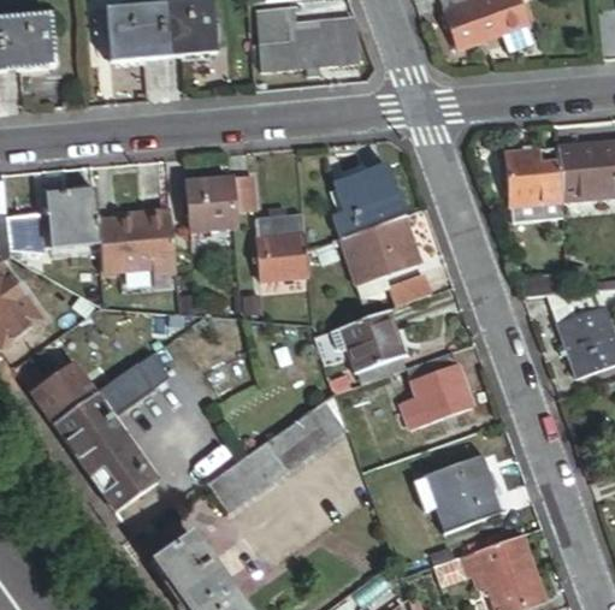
[(88,0),(88,58),(104,58),(104,0),(88,0)]
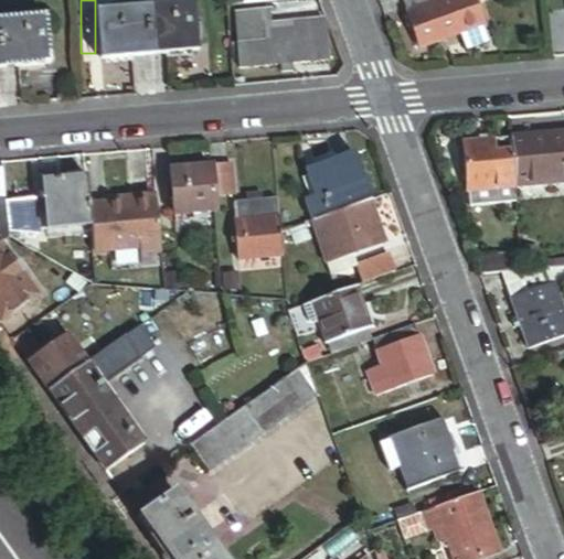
[(182,0),(146,3),(150,51),(199,46),(194,0),(182,0)]
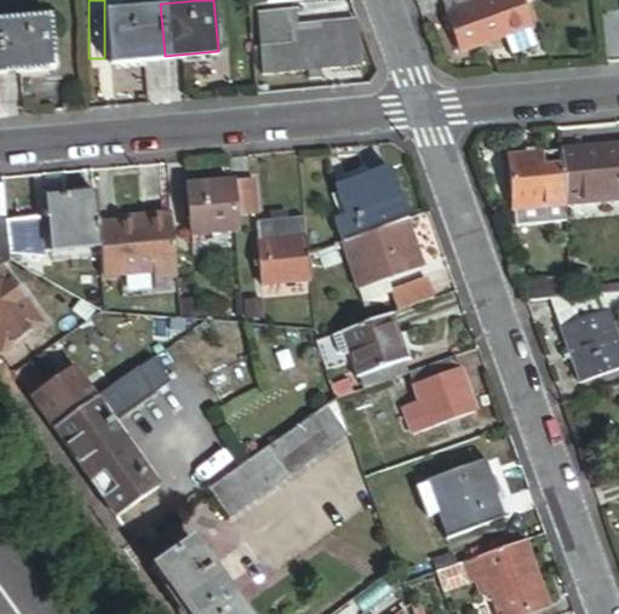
[(265,0),(257,1),(259,27),(296,24),(293,0),(265,0)]
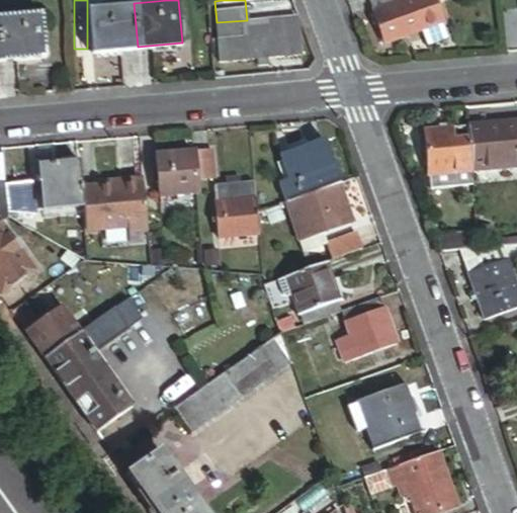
[(369,0),(373,9),(386,4),(384,0),(369,0)]
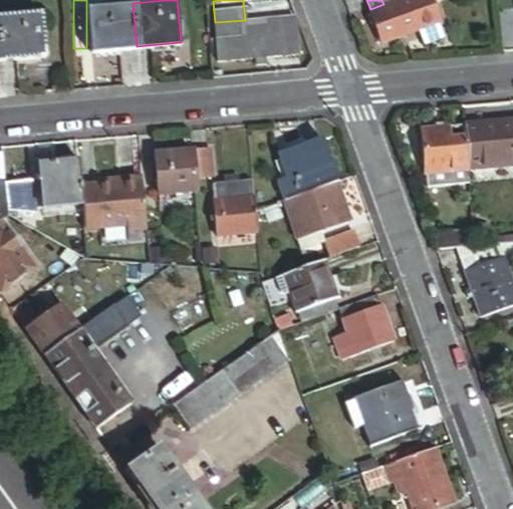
[(383,4),(370,9),(381,40),(418,27),(412,9),(409,0),(396,0),(383,4)]
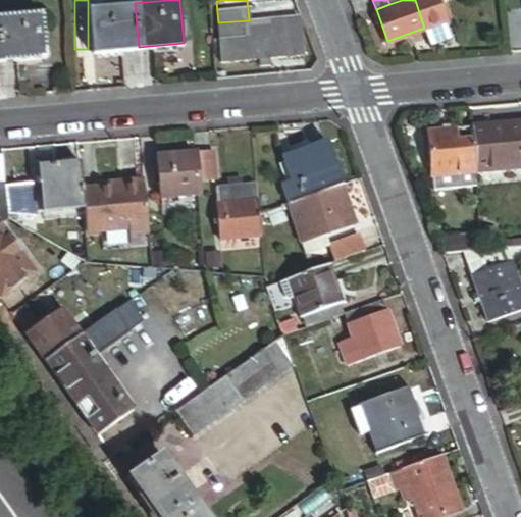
[(415,0),(418,9),(438,2),(437,0),(415,0)]
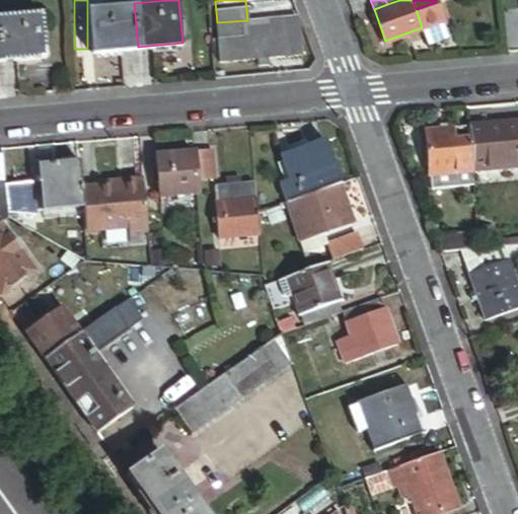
[(416,9),(422,27),(443,19),(436,2),(416,9)]
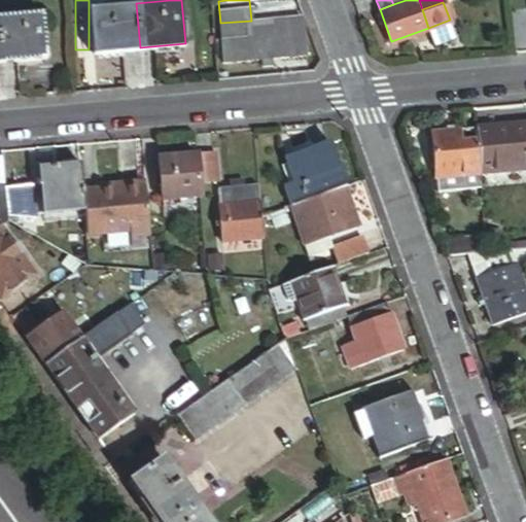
[(140,47),(136,3),(93,7),(97,51),(140,47)]
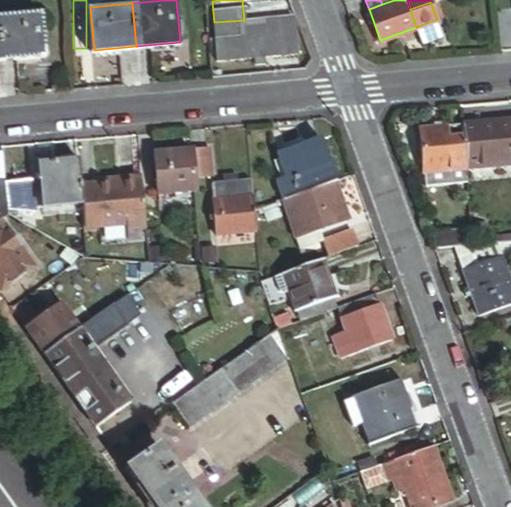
[(42,11),(0,15),(0,26),(3,58),(46,54),(42,11)]
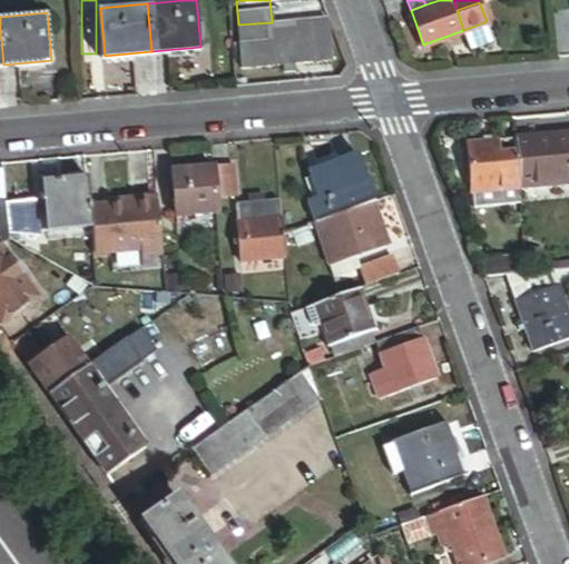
[(294,22),(295,27),(296,37),(329,35),(327,19),(294,22)]
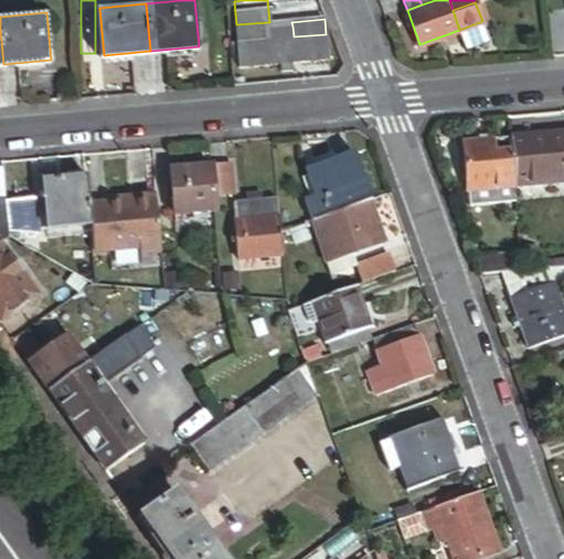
[(269,22),(236,24),(238,42),(270,39),(269,29),(269,22)]
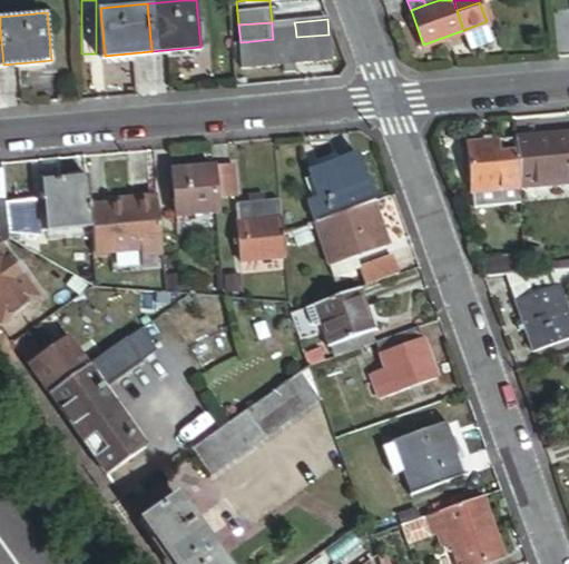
[(295,27),(272,29),(273,39),(296,37),(295,27)]
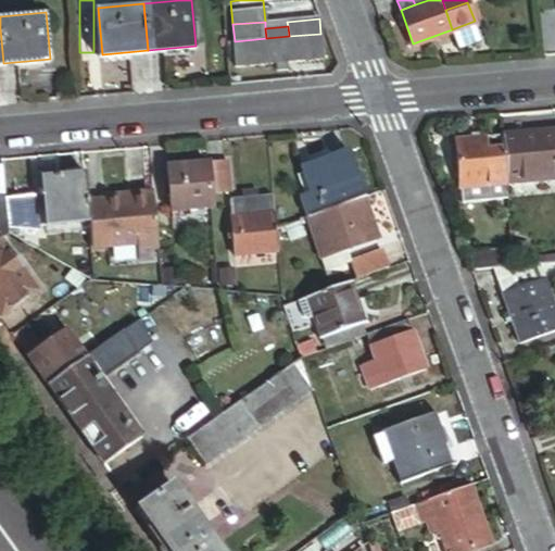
[(266,38),(235,41),(236,63),(277,60),(299,58),(323,55),(320,34),(289,36),(266,38)]
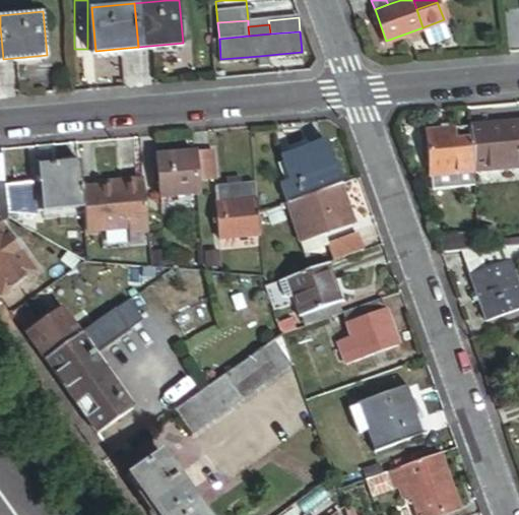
[(279,54),(259,56),(260,63),(279,61),(279,54)]
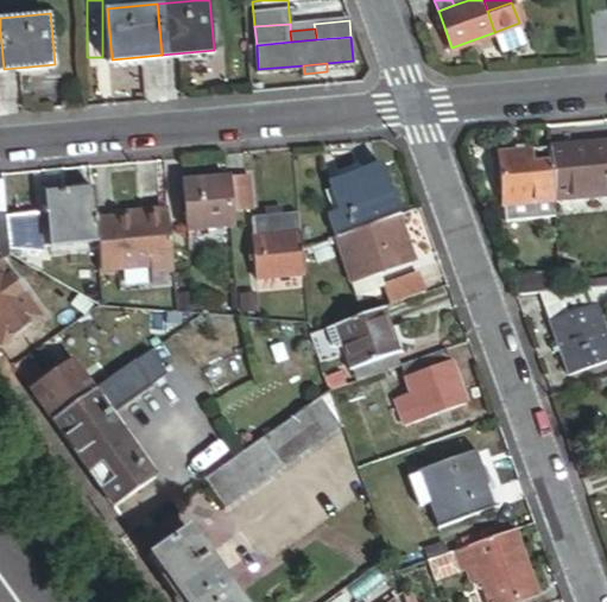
[(606,141),(560,145),(561,157),(606,152),(606,141)]
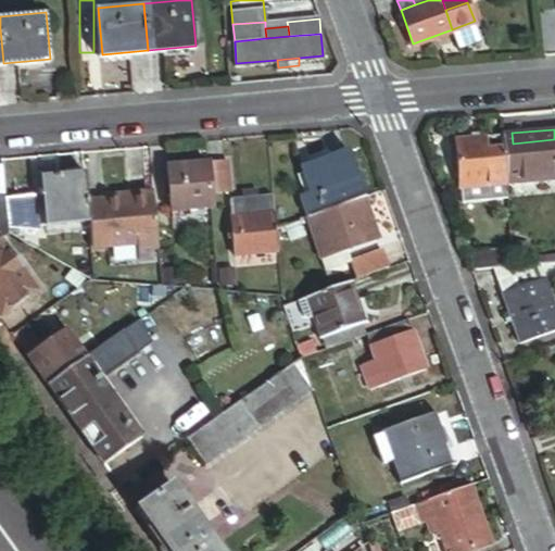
[(512,133),(502,134),(503,138),(506,178),(554,174),(554,161),(514,165),(513,143),(512,133)]
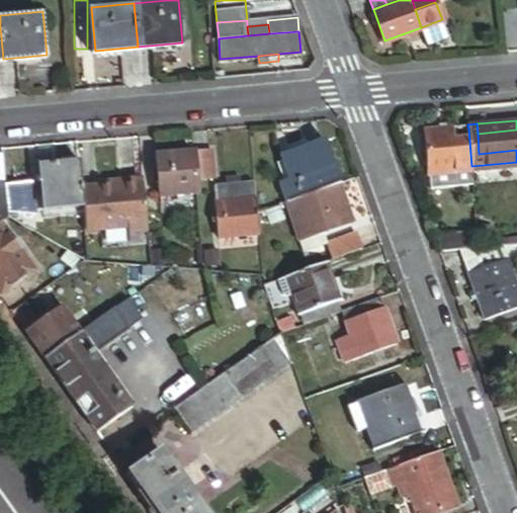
[(471,166),(468,129),(437,132),(438,137),(426,138),(429,170),(471,166)]
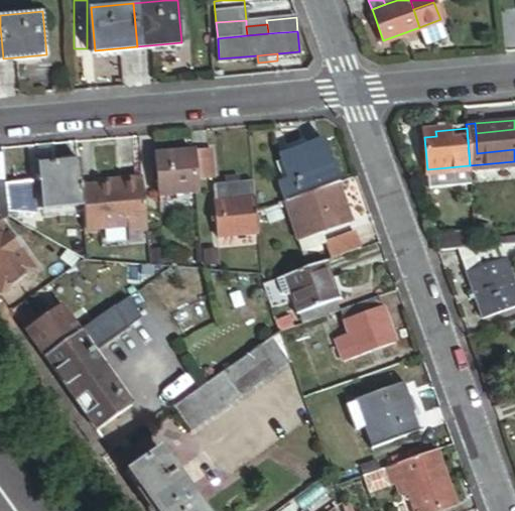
[(477,153),(514,149),(514,129),(476,133),(477,153)]
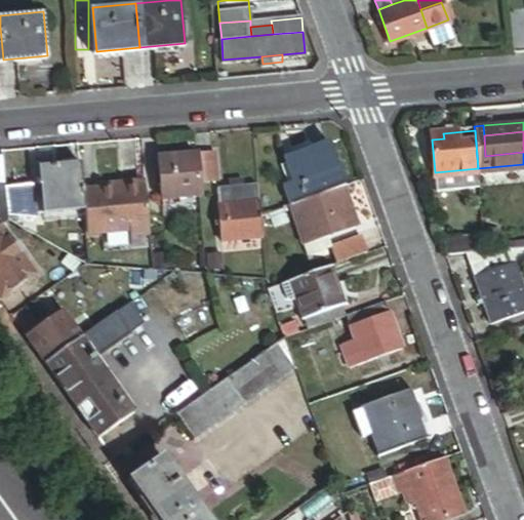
[(297,199),(343,184),(327,138),(310,145),(297,150),(282,155),(291,182),(297,199)]
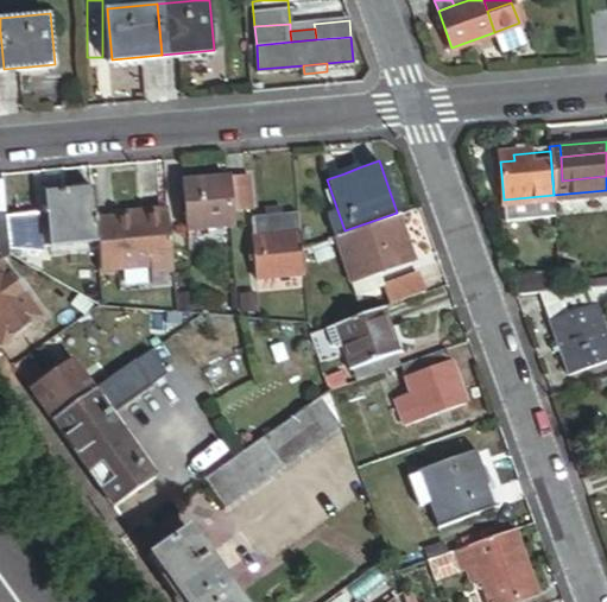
[(342,168),(345,173),(359,168),(358,162),(342,168)]
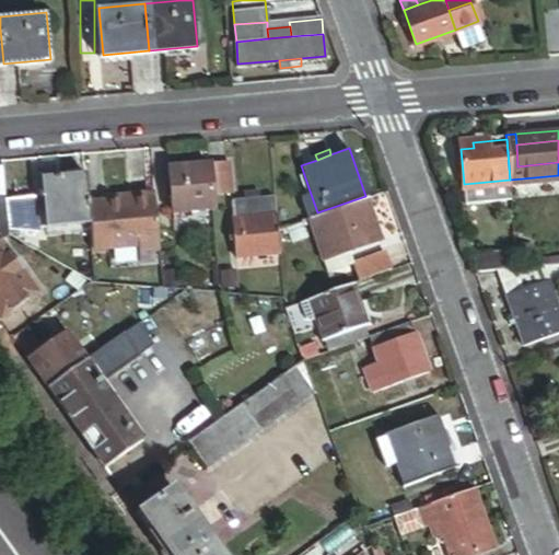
[(229,160),(209,161),(211,192),(231,189),(229,160)]
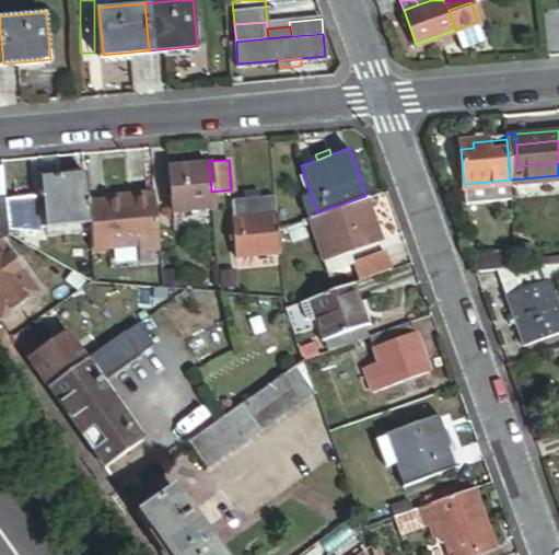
[(211,192),(209,161),(167,164),(172,209),(212,206),(211,192)]
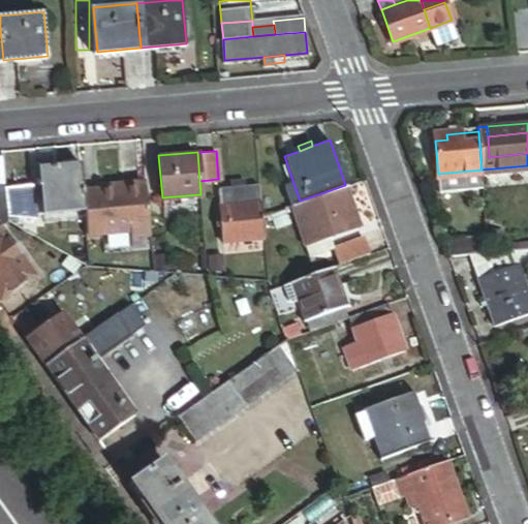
[(81,161),(39,165),(43,216),(85,212),(83,188),(81,161)]
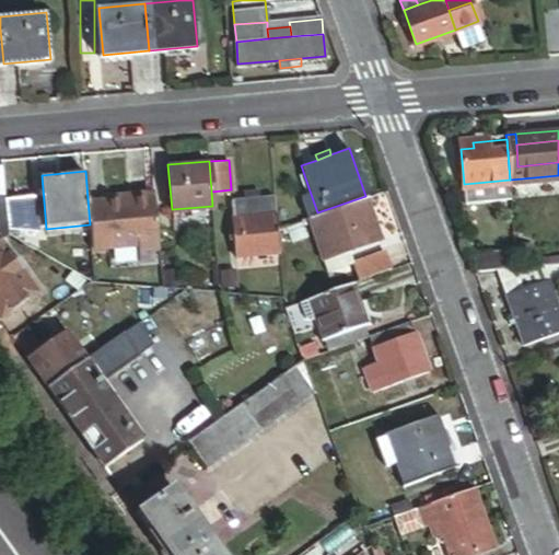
[(465,201),(511,197),(510,184),(464,187),(465,201)]
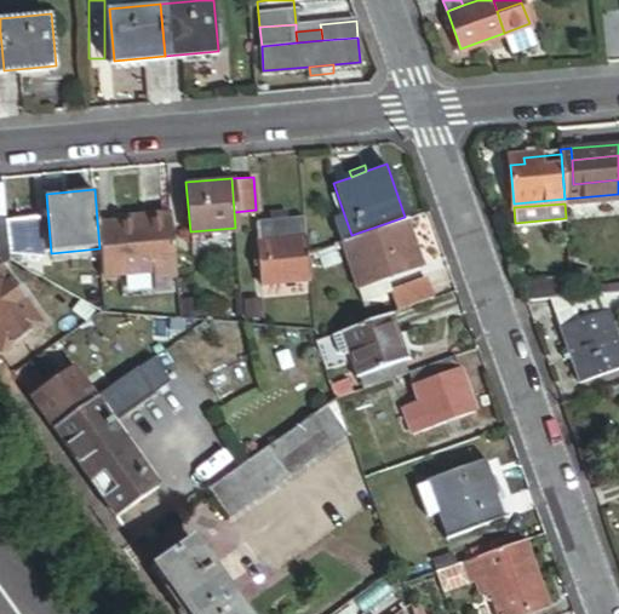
[(257,219),(257,227),(275,225),(276,236),(307,234),(305,216),(285,217),(285,207),(268,208),(268,218),(257,219)]
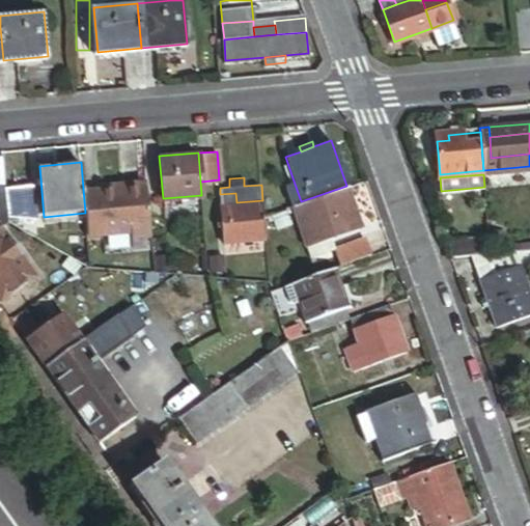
[(34,221),(31,184),(4,186),(7,220),(18,220),(34,221)]
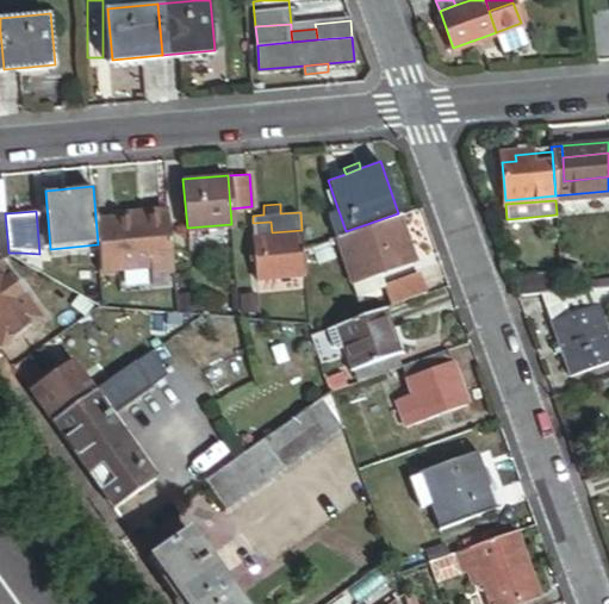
[(167,211),(95,217),(98,244),(100,269),(148,266),(148,272),(173,269),(167,211)]
